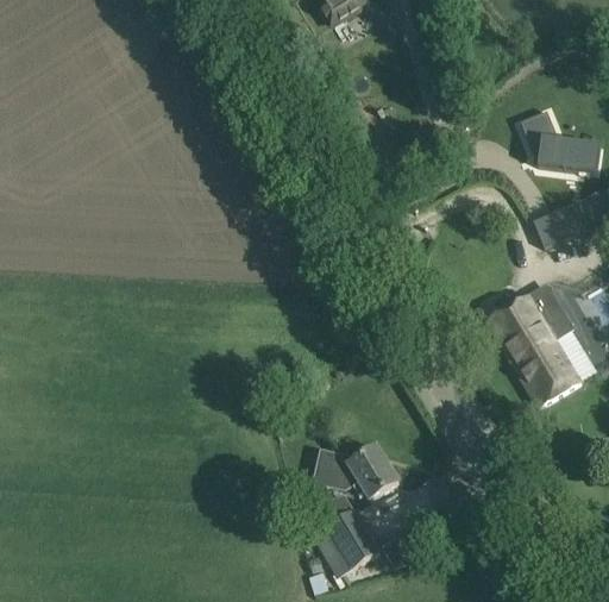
[(314,0),(332,27),(375,0),(314,0)]
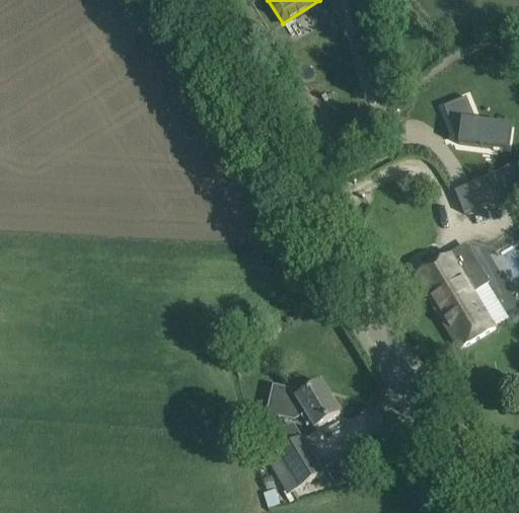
[(459,140),(492,144),(495,120),(476,118),(466,93),(444,102),(459,140)]
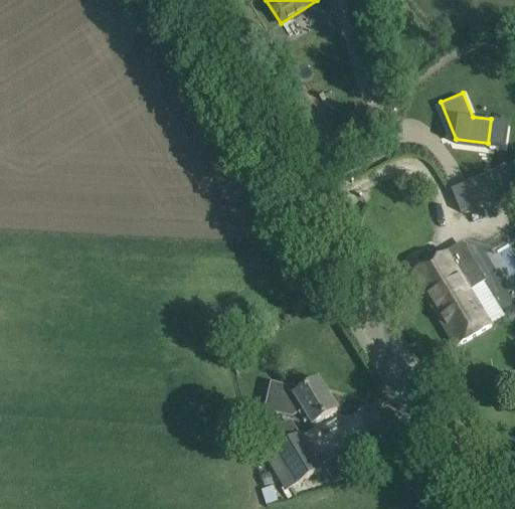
[(506,188),(497,166),(452,185),(460,206),(506,188)]
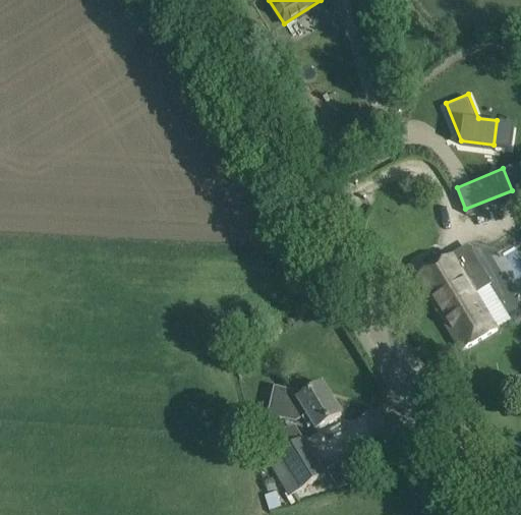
[(462,345),(479,335),(497,325),(479,296),(494,288),(466,242),(417,272),(462,345)]
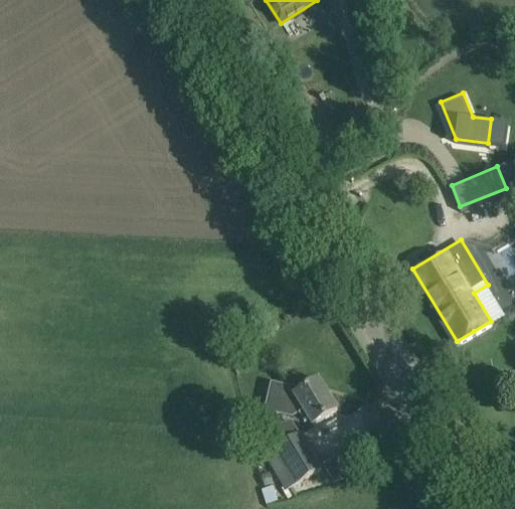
[(269,380),(263,408),(291,414),(302,408),(310,422),(321,416),(338,405),(320,376),(303,386),(298,389),(294,389),(295,386),(269,380)]
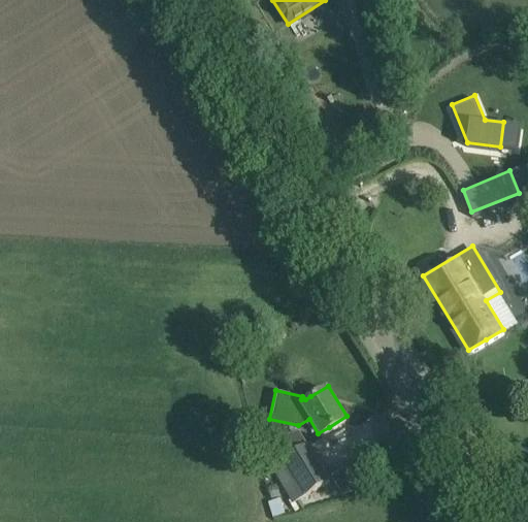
[(294,499),(330,476),(308,439),(271,462),(294,499)]
